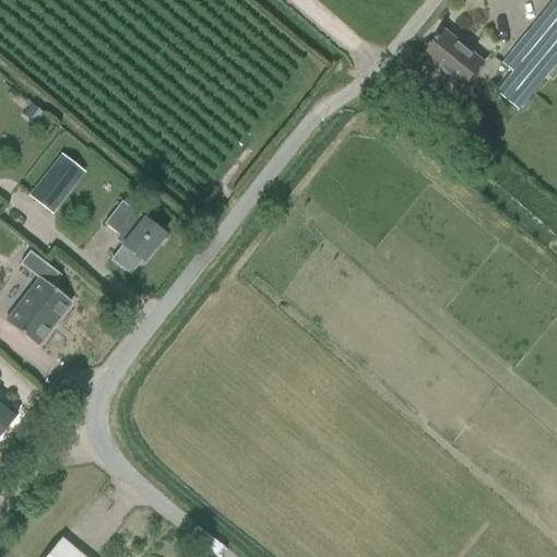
[(554,0),(502,63),(517,74),(500,95),(520,111),(556,66),(556,0),(554,0)]
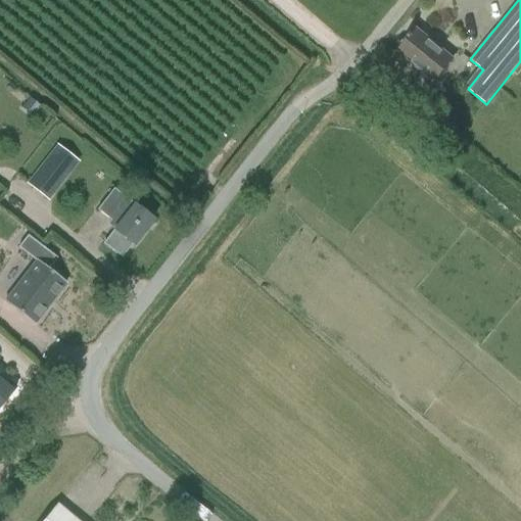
[(418,28),(399,51),(436,80),(455,57),(418,28)]
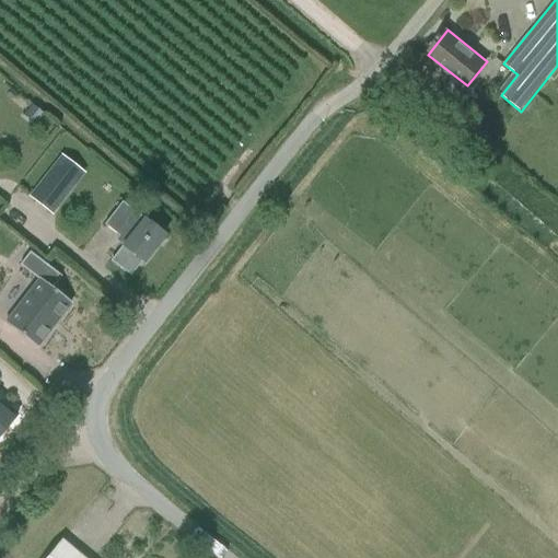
[(85,169),(62,151),(31,192),(54,210),(85,169)]
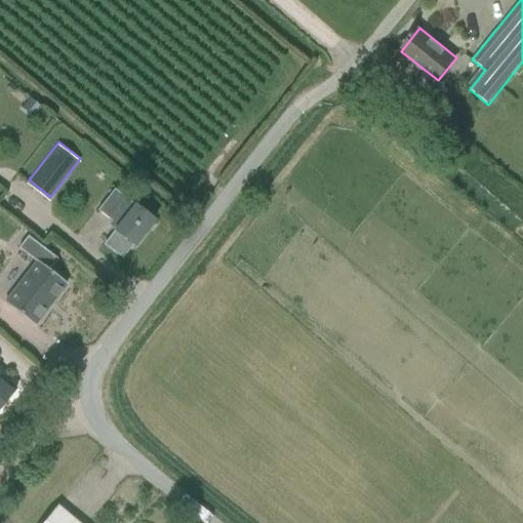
[(123,256),(133,243),(135,245),(156,219),(135,203),(134,204),(116,190),(101,208),(120,225),(106,242),(123,256)]
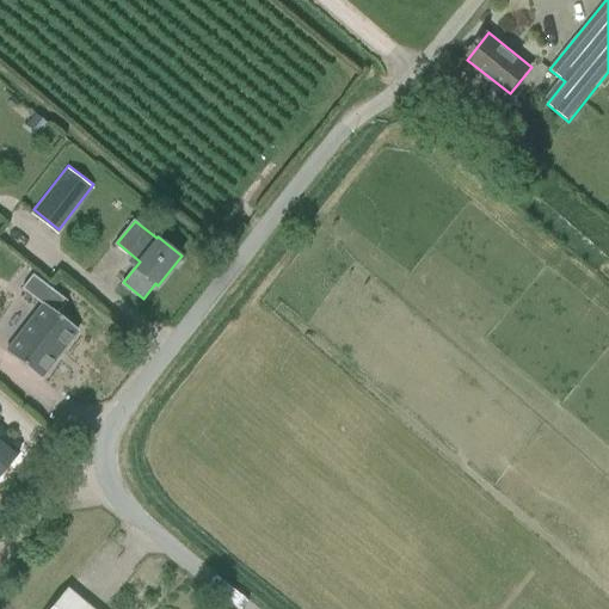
[(44,303),(7,351),(42,377),(80,328),(59,312),(68,300),(35,272),(24,287),(44,303)]
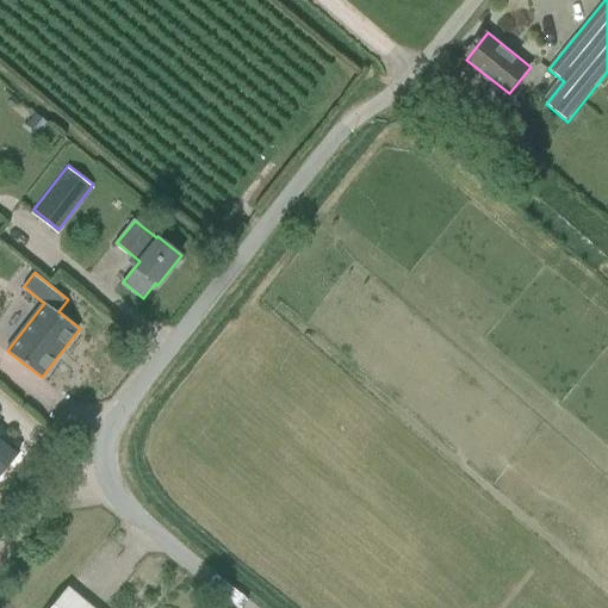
[(0,434),(0,475),(20,451),(0,434)]
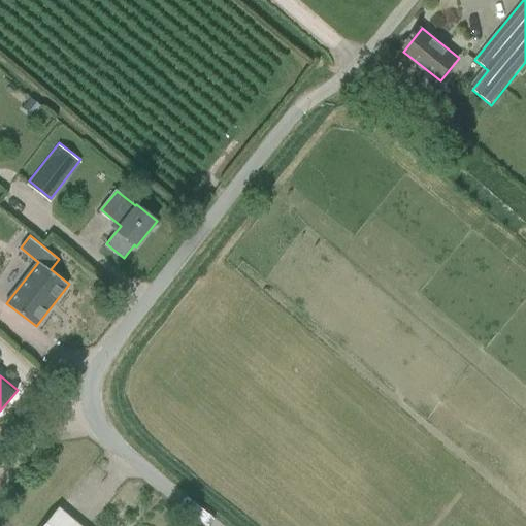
[(42,525),(80,525),(59,507),(42,525)]
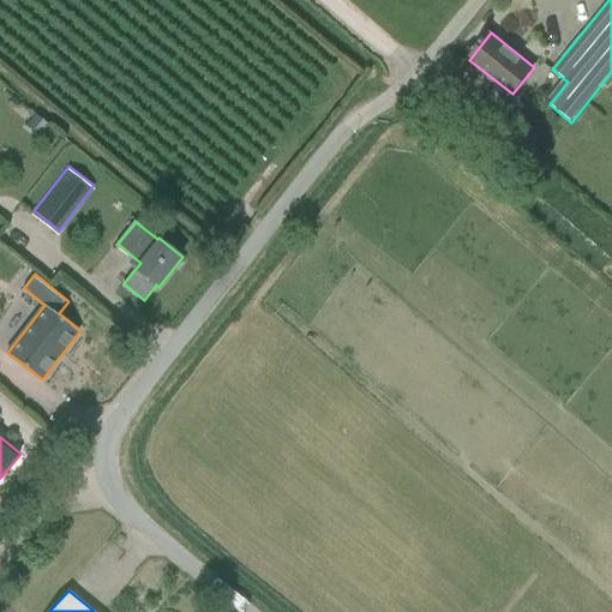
All buildings are outlined.
